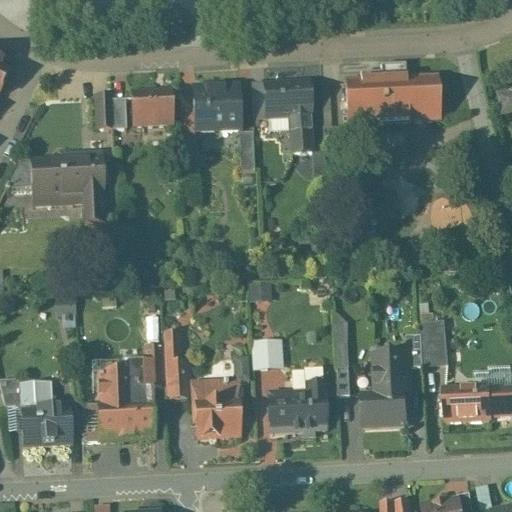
[(437,79),(344,84),(346,128),(439,123),(437,79)]
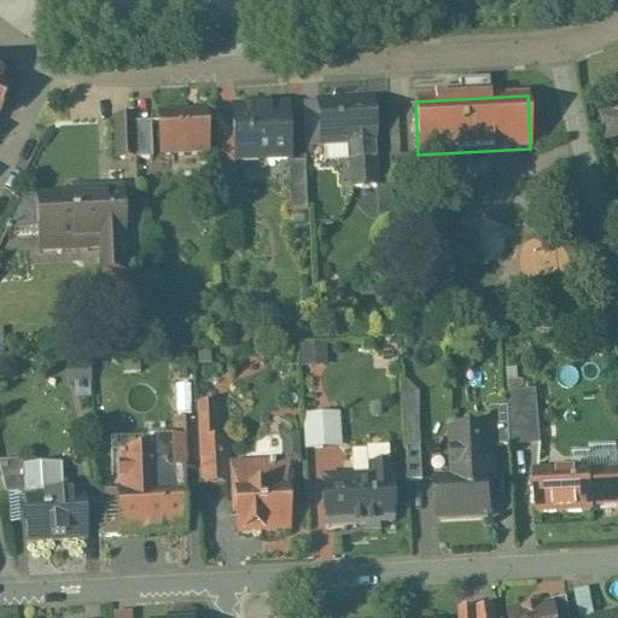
[(371,104),(319,106),(321,146),(349,145),(372,144),(373,143),(371,104)]
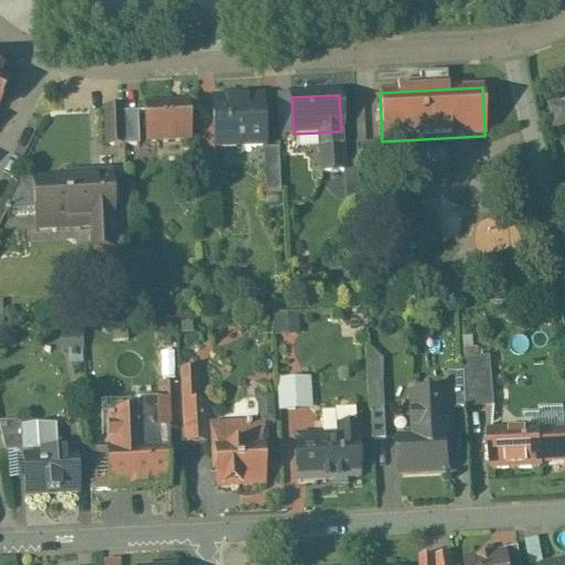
[(262,98),(212,100),(214,150),(264,147),(262,98)]
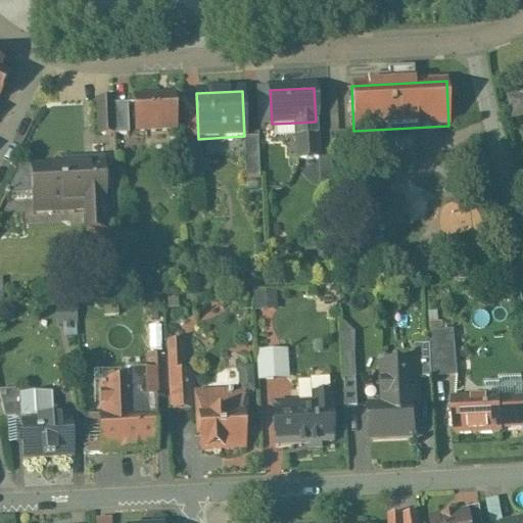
[(174,95),(134,97),(135,132),(176,130),(174,95)]
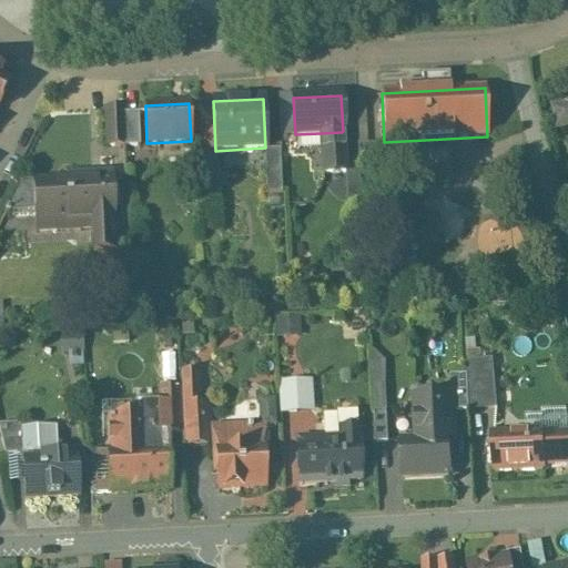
[(567,105),(567,108),(554,111),(558,130),(567,127),(567,105)]
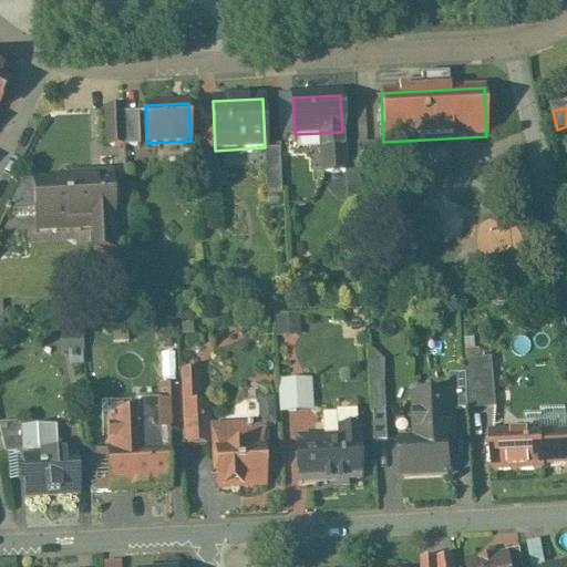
[(122,106),(105,107),(107,145),(123,144),(122,112),(122,106)]
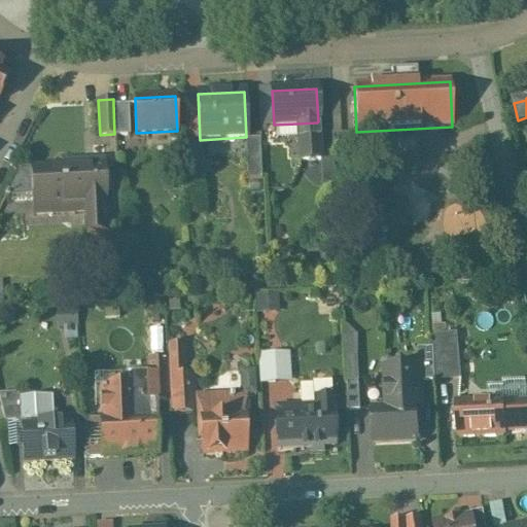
[(129,103),(113,104),(114,134),(114,135),(130,134),(129,103)]
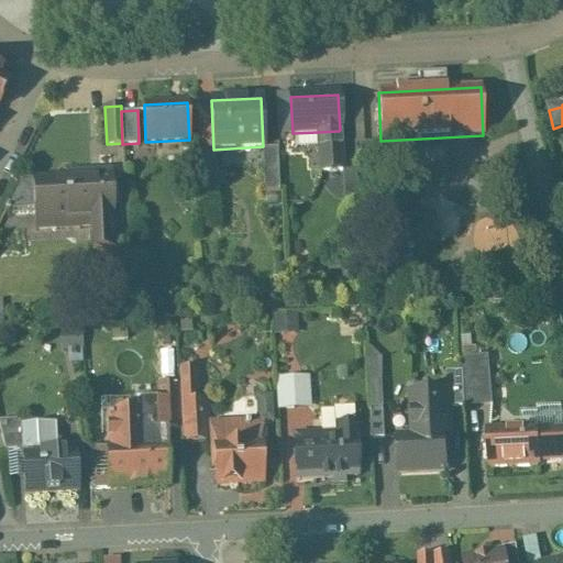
[(339,131),(318,132),(320,172),(342,170),(339,131)]
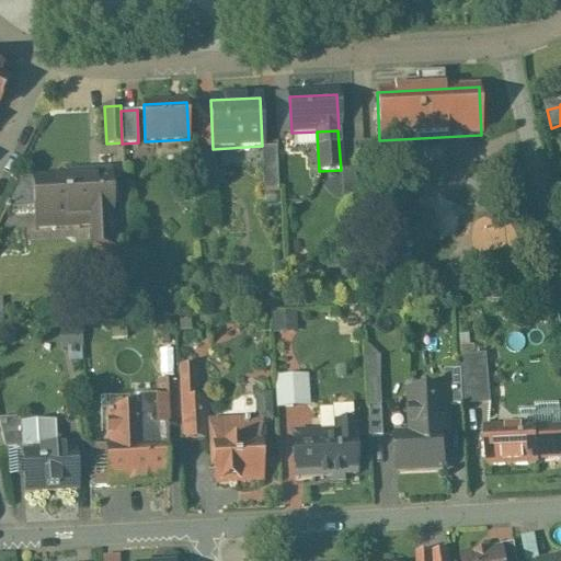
[(214,156),(201,157),(202,193),(216,193),(214,156)]
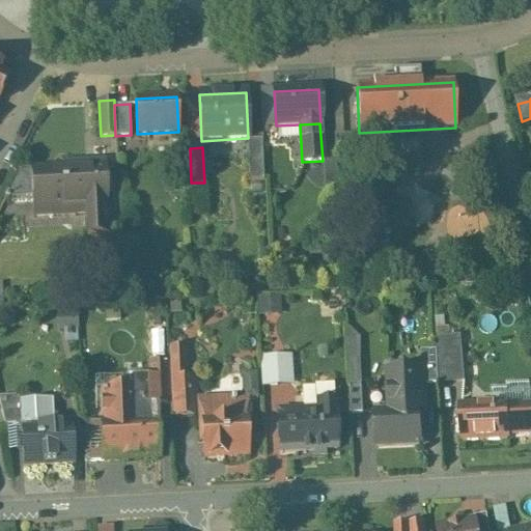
[(105,167),(31,171),(32,216),(73,214),(73,206),(107,204),(105,167)]
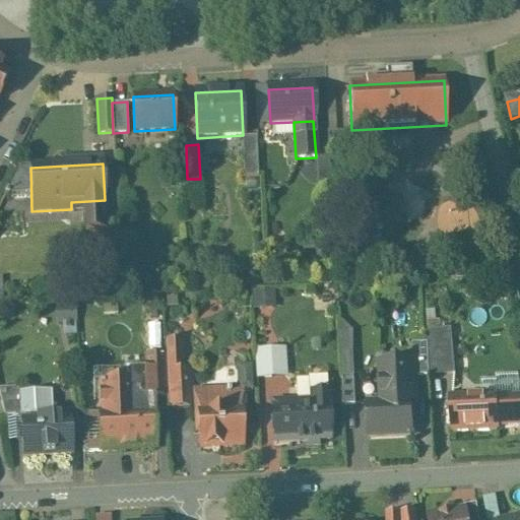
[(257,306),(277,305),(276,289),(257,290),(257,306)]
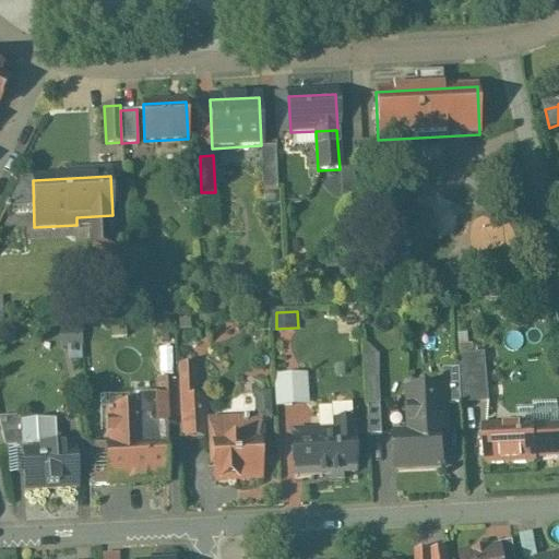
[(174,333),(154,334),(156,381),(176,380),(174,333)]
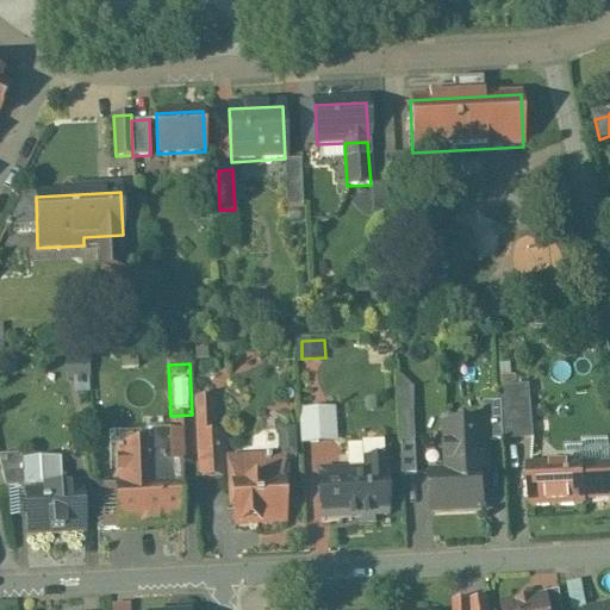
[(529,386),(500,387),(500,403),(503,439),(534,437),(529,386)]
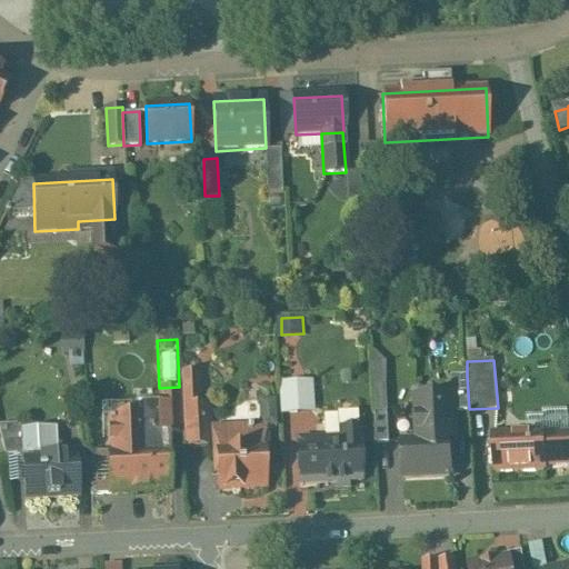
[(467,376),(450,377),(451,397),(452,397),(453,411),(469,411),(469,409),(467,376)]
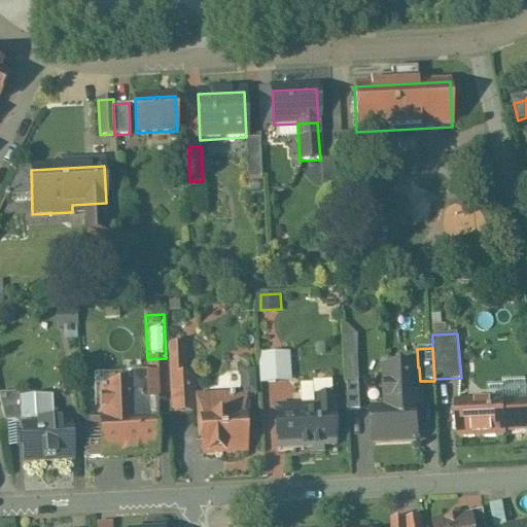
[(166,358),(147,359),(148,387),(149,403),(151,403),(168,402),(166,358)]
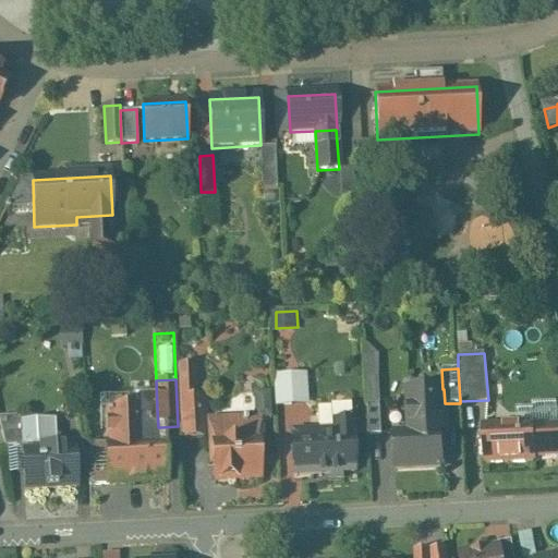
[(289,379),(277,379),(278,403),(291,403),(289,379)]
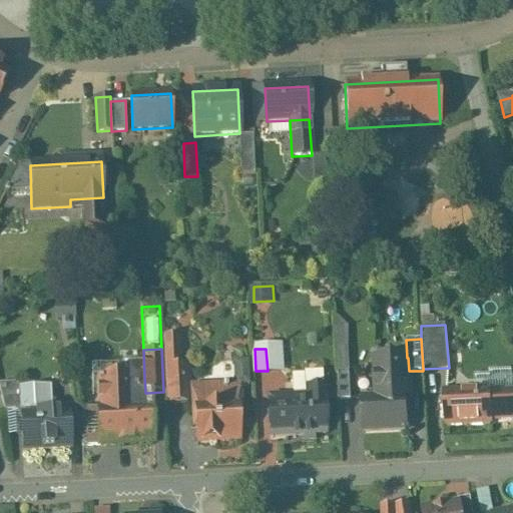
[(390,359),(386,363),(376,363),(376,359),(374,360),(376,398),(404,396),(410,390),(409,371),(408,358),(407,358),(406,358),(406,362),(402,362),(398,359),(390,359)]
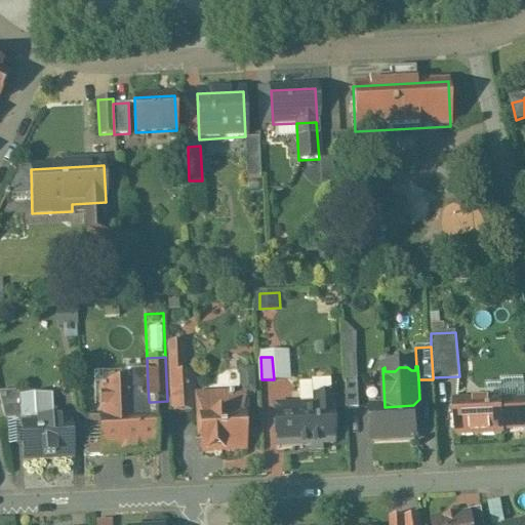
[(192,374),(168,375),(170,412),(194,411),(192,374)]
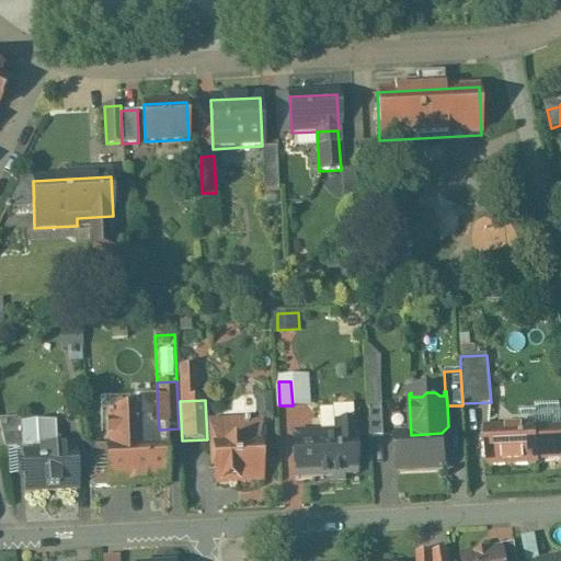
[(381,405),(367,407),(369,437),(382,436),(381,405)]
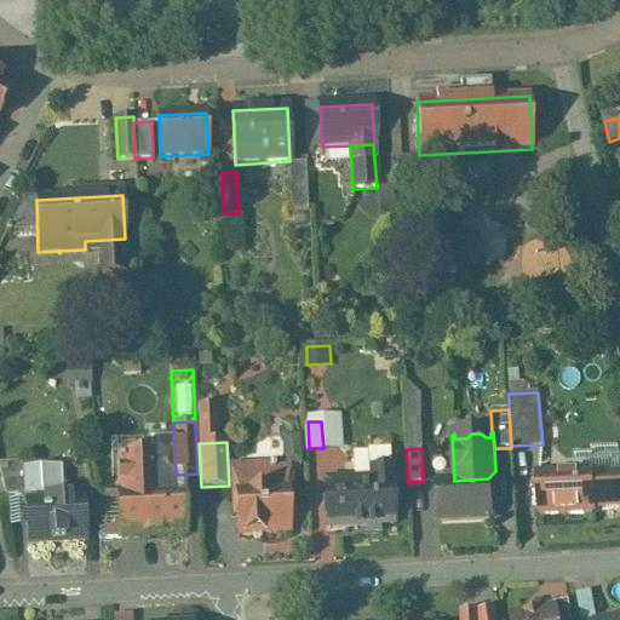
[(174,455),(158,457),(160,489),(179,489),(178,475),(176,475),(174,455)]
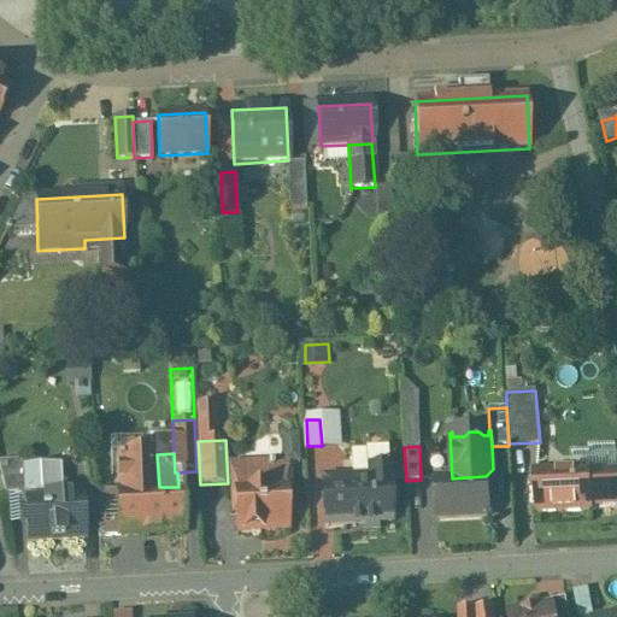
[(157,454),(118,456),(119,489),(117,489),(117,491),(119,534),(119,535),(182,532),(181,487),(178,487),(159,487),(157,454)]
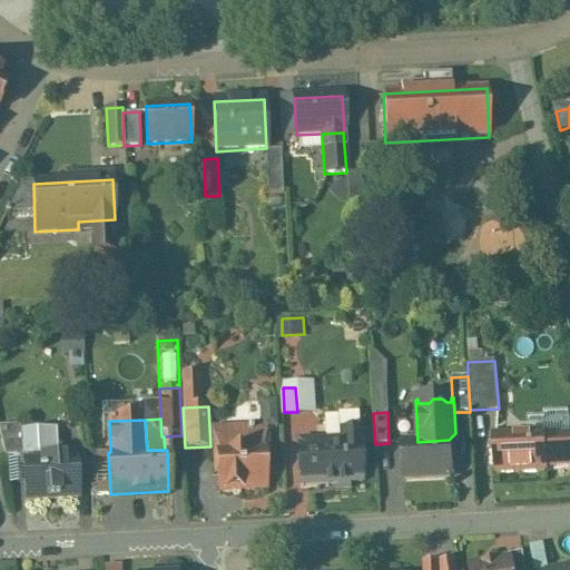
[(22,425),(0,425),(0,434),(6,457),(32,455),(32,454),(25,454),(22,425)]
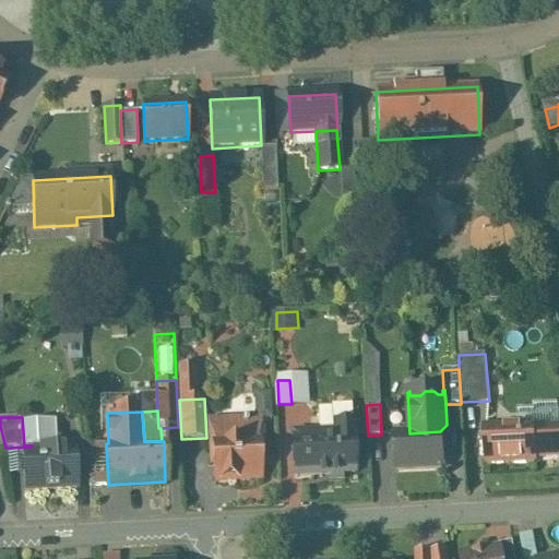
[(261,419),(212,421),(215,480),(260,478),(258,442),(262,442),(261,419)]
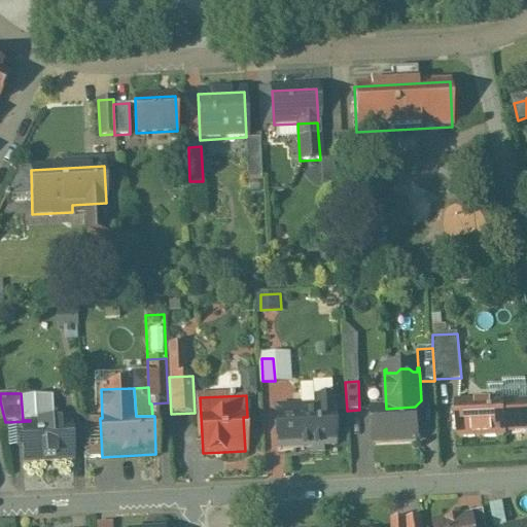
[(316,407),(276,409),(277,415),(276,415),(278,449),(280,449),(294,448),(335,446),(331,398),(315,399),(316,407)]
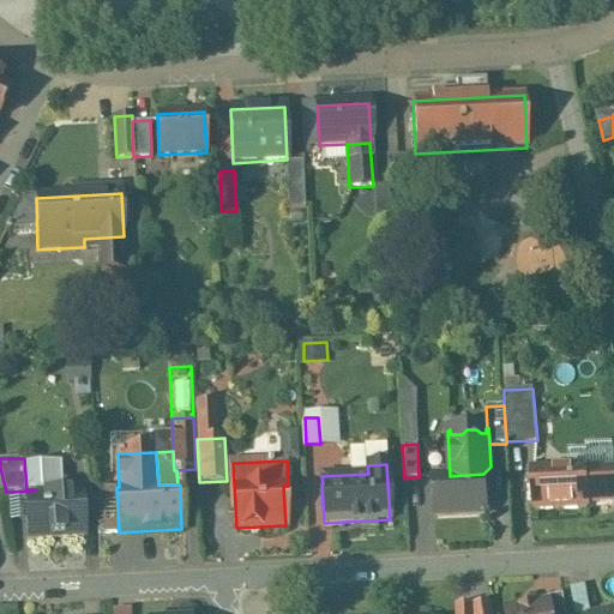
[(585,468),(531,470),(534,511),(588,509),(585,468)]
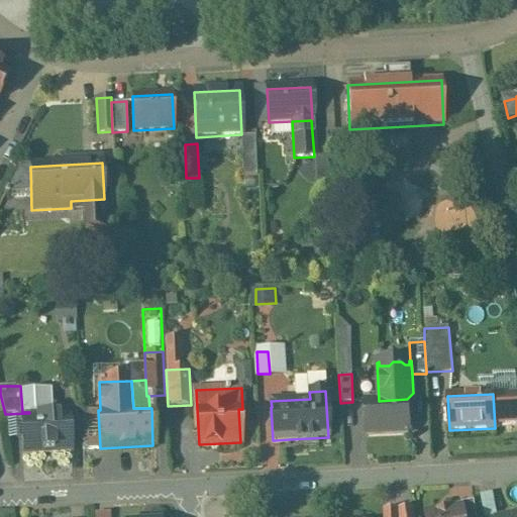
[(379,401),(366,401),(368,434),(409,432),(407,399),(379,401)]
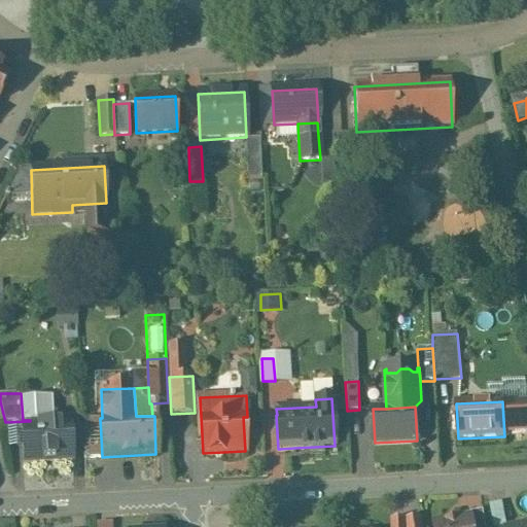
[(53,419),(30,420),(30,421),(31,426),(23,426),(25,461),(72,459),(70,424),(53,425),(53,419)]
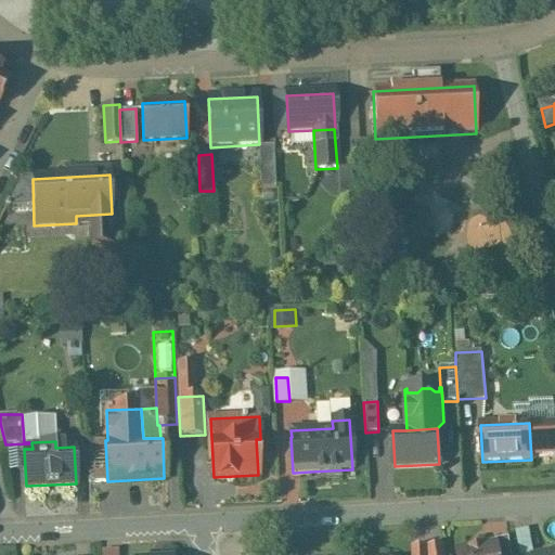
[(105,441),(91,442),(93,481),(107,480),(105,441)]
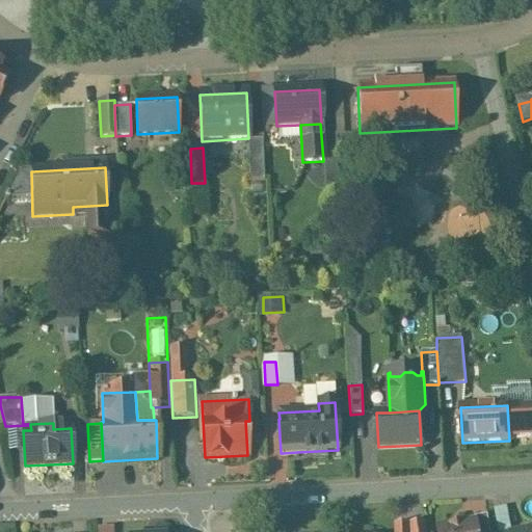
[(489,531),(487,515),(474,517),(475,522),(476,522),(477,531),(489,531)]
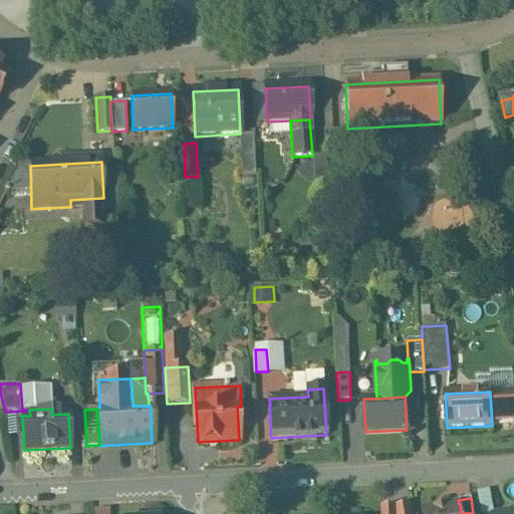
[(459,504),(424,510),(424,513),(461,513),(460,504),(459,504)]
